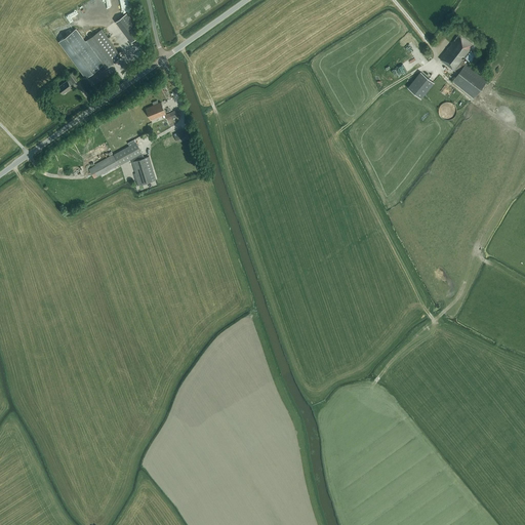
[(116,22),(131,42),(139,36),(133,28),(136,25),(127,12),(116,22)]
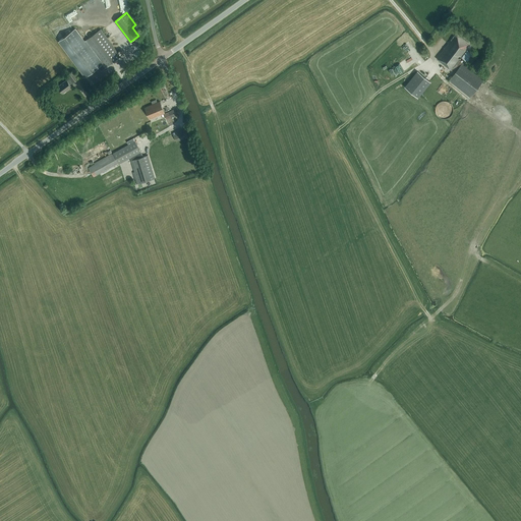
[(104,68),(121,56),(101,30),(84,41),(75,29),(58,41),(84,77),(99,67),(101,71),(104,68)]
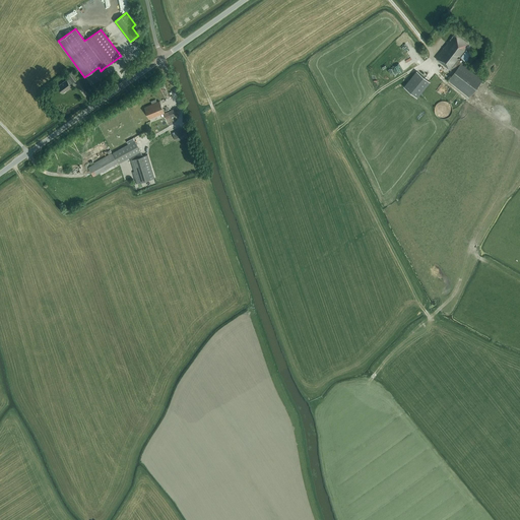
[(436,58),(440,61),(454,73),(448,80),(469,96),(482,80),(463,65),(463,64),(462,63),(458,59),(465,50),(464,49),(468,44),(455,33),(436,58)]
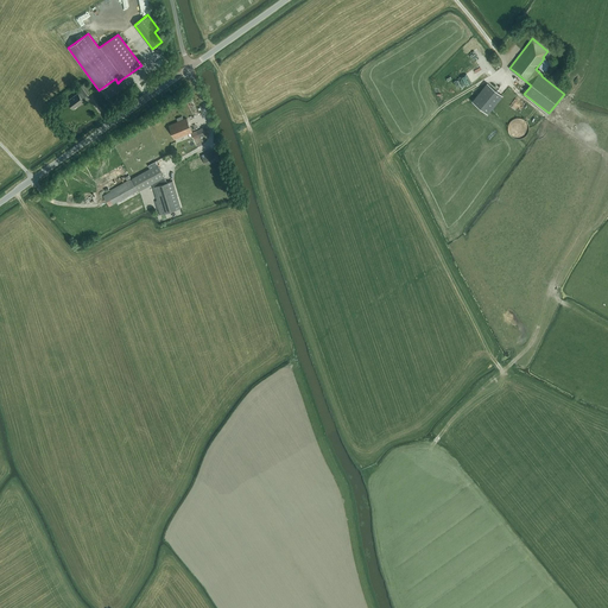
[(546,73),(552,64),(545,58),(538,67),(546,73)]
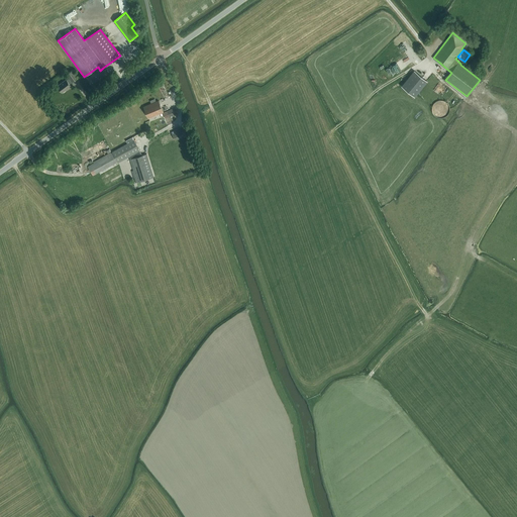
[(116,71),(122,79),(130,73),(123,65),(116,71)]
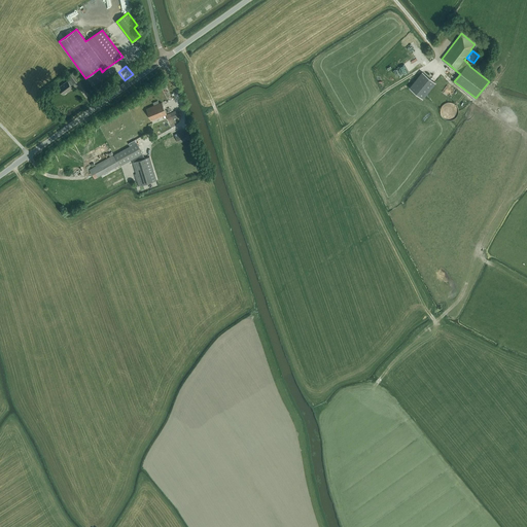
[(59,88),(64,95),(73,88),(71,85),(80,78),(74,71),(68,75),(70,79),(68,81),(68,80),(59,88)]
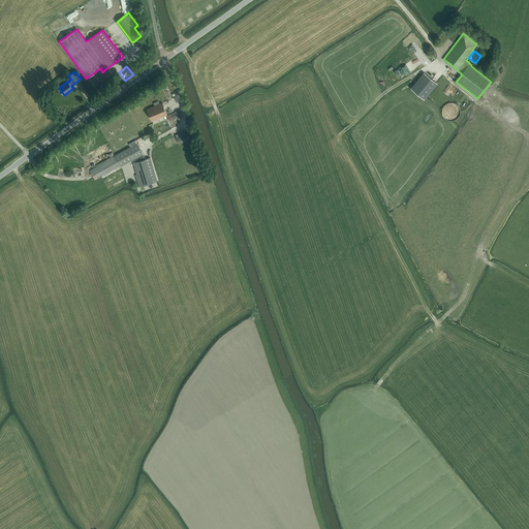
[(411,89),(424,98),(437,83),(425,72),(411,89)]
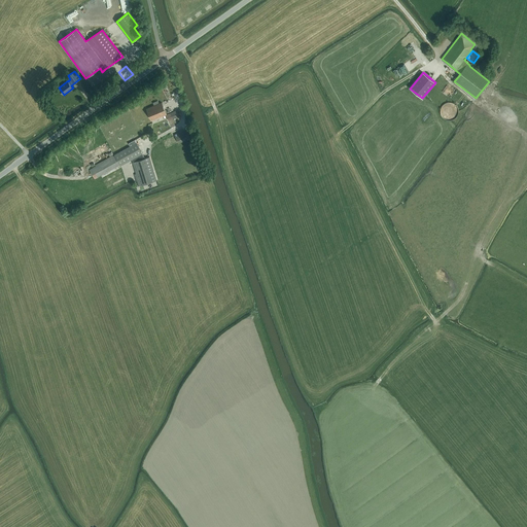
[(163,84),(166,93),(169,99),(173,97),(167,83),(163,84)]
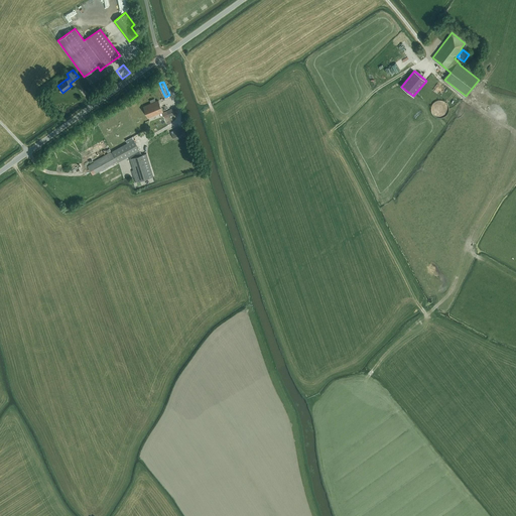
[(143,106),(148,118),(153,116),(155,122),(177,113),(175,107),(163,112),(158,100),(143,106)]
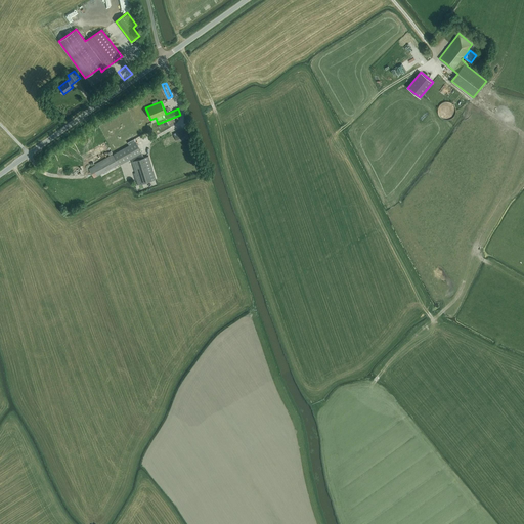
[(447,101),(446,101),(445,101),(444,102),(443,102),(442,102),(441,103),(440,104),(439,105),(439,106),(438,107),(438,108),(438,110),(438,111),(438,112),(438,113),(438,114),(438,115),(439,116),(439,117),(440,117),(441,118),(442,119),(443,119),(444,120),(445,120),(446,120),(447,120),(448,120),(449,120),(450,119),(451,119),(451,118),(452,118),(453,117),(454,116),(454,115),(455,114),(455,113),(455,112),(455,111),(455,110),(455,108),(455,107),(454,106),(453,105),(453,104),(452,103),(451,103),(450,102),(449,102),(448,101),(447,101)]
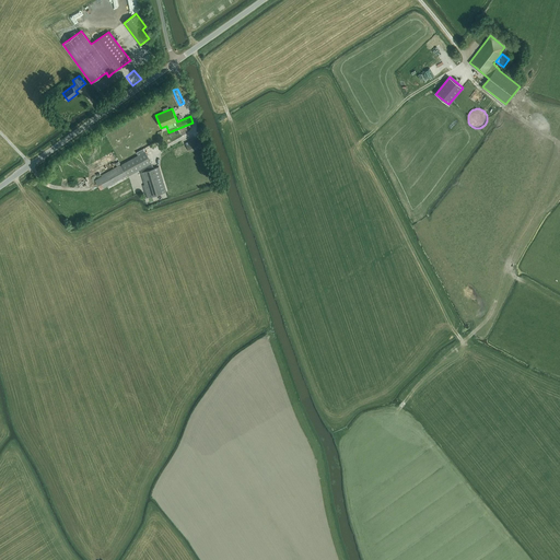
[(189,152),(202,147),(198,137),(185,143),(189,152)]
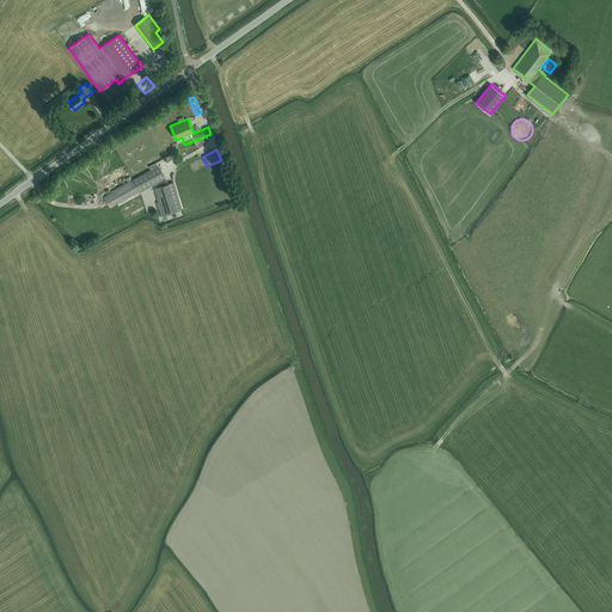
[(182,209),(173,182),(169,183),(157,163),(150,166),(151,170),(133,179),(134,181),(132,182),(132,181),(106,194),(108,195),(104,197),(110,208),(117,203),(120,207),(141,194),(140,193),(153,185),(153,189),(158,202),(155,202),(160,216),(182,209)]
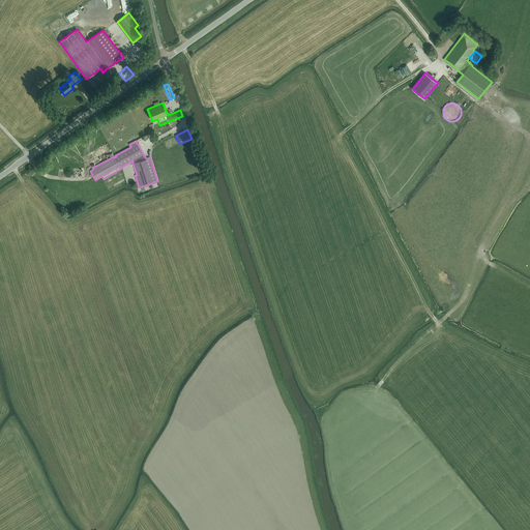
All buildings are outlined.
